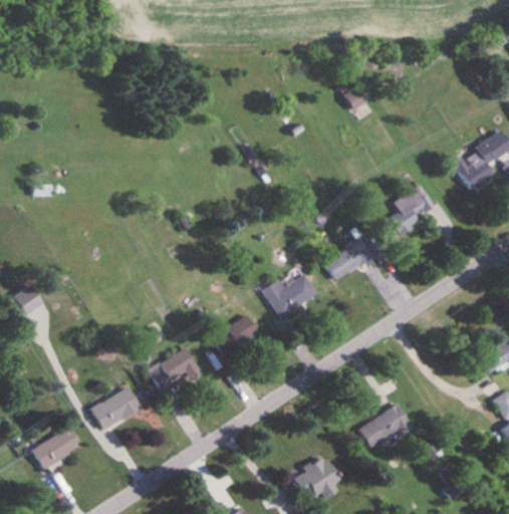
[(357,82),(367,98),(352,106),(343,91),(357,82)]
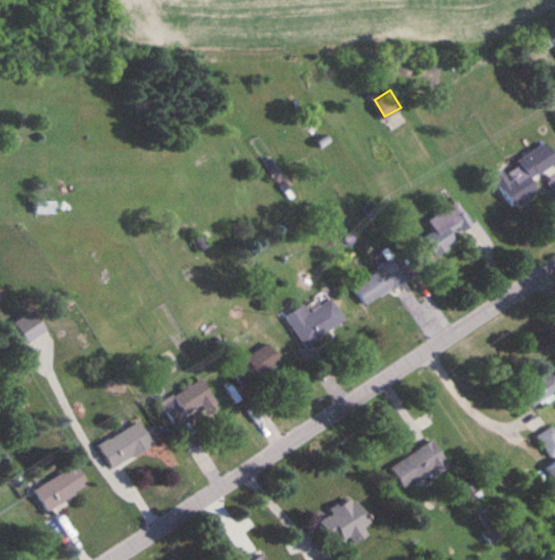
[(328,135),(333,141),(322,148),(318,141),(328,135)]
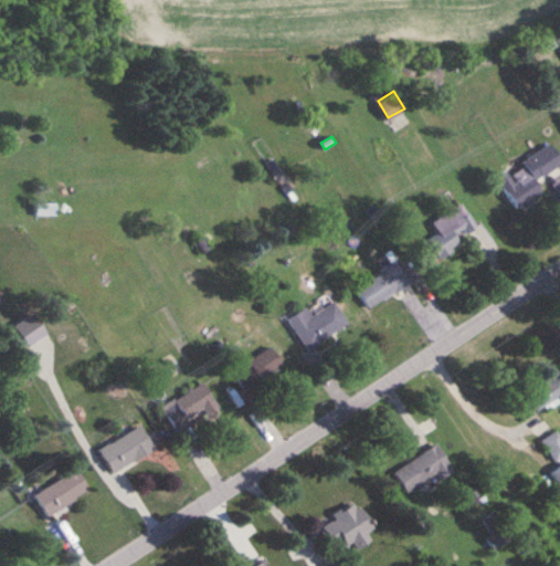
[(534,178),(524,161),(551,144),(559,156),(559,167),(539,179),(546,189),(518,207),(500,180),(511,174),(520,187),(534,178)]
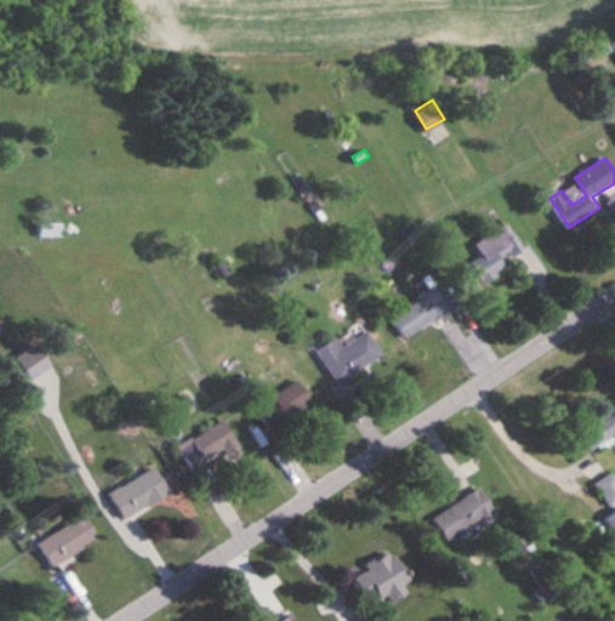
[(67,223),(45,223),(45,237),(67,237),(67,223)]
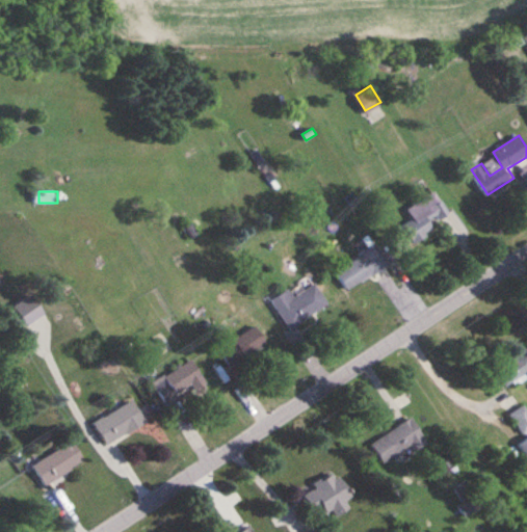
[(409,209),(436,191),(449,214),(439,220),(437,216),(426,222),(431,232),(414,243),(403,227),(416,219),(409,209)]
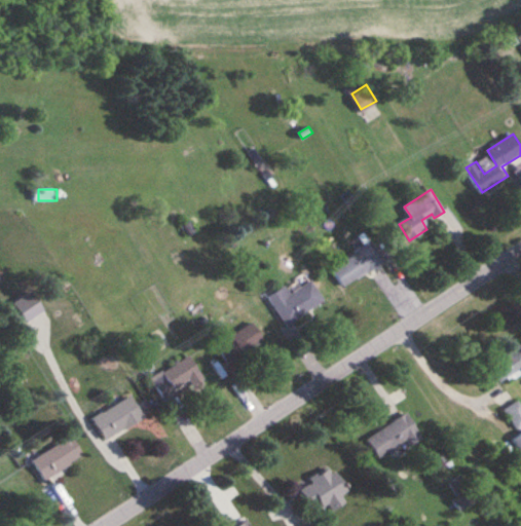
[(374,241),(385,260),(344,286),(332,267),(374,241)]
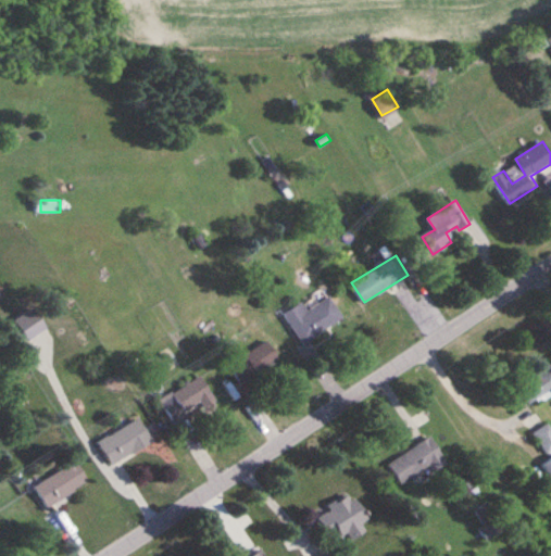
[(285,314),(304,302),(307,306),(321,298),(337,323),(303,343),(285,314)]
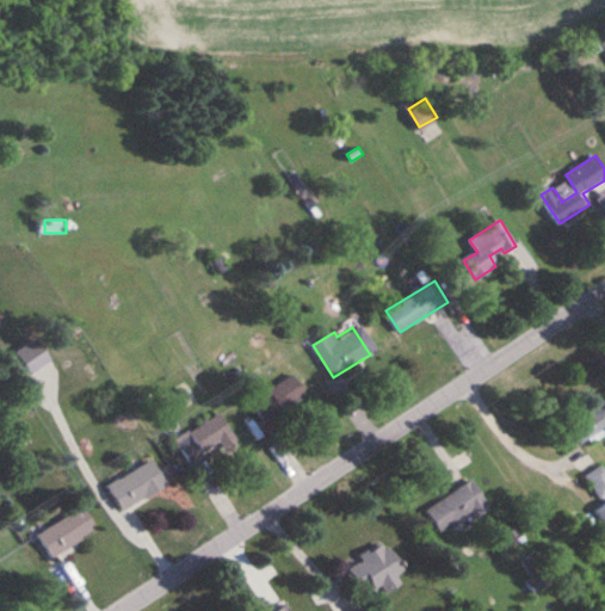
[(295,372),(308,394),(266,420),(252,399),(295,372)]
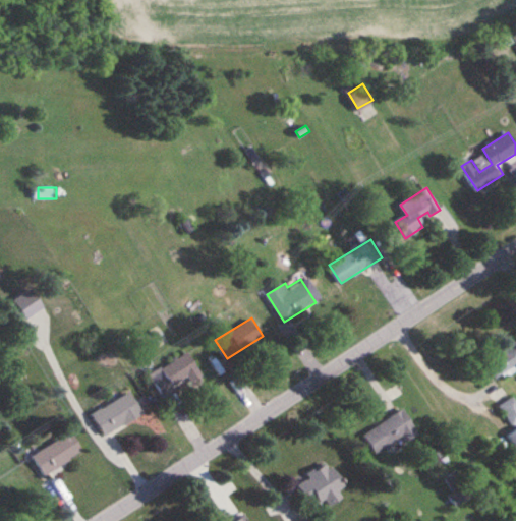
[(14,340),(25,340),(25,348),(14,348),(14,340)]
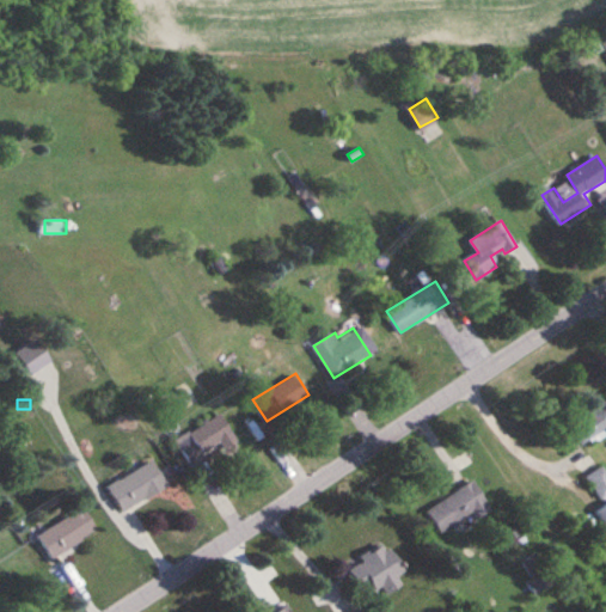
[(569,427),(605,403),(605,428),(581,445),(569,427)]
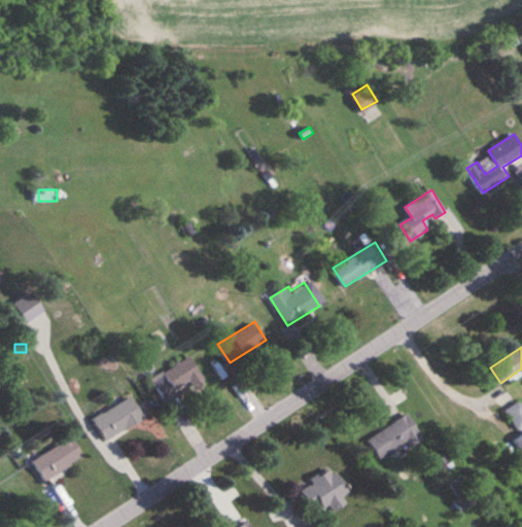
[(192,355),(204,376),(178,392),(176,388),(163,396),(152,380),(192,355)]
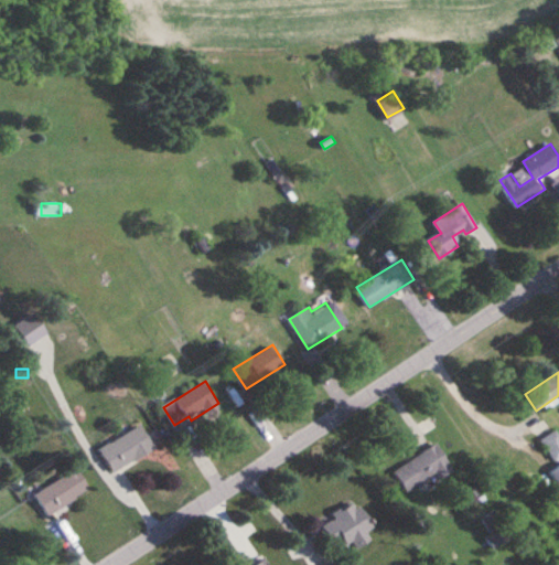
[(100,447),(139,423),(154,446),(115,470),(100,447)]
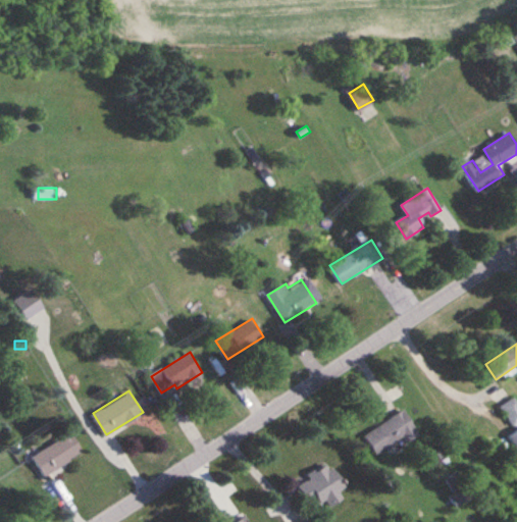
[(503,406),(516,397),(516,423),(514,424),(503,406)]
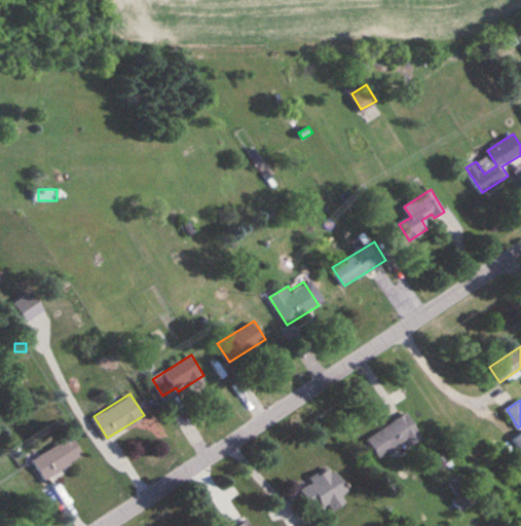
[(370,439),(409,414),(419,430),(380,455),(370,439)]
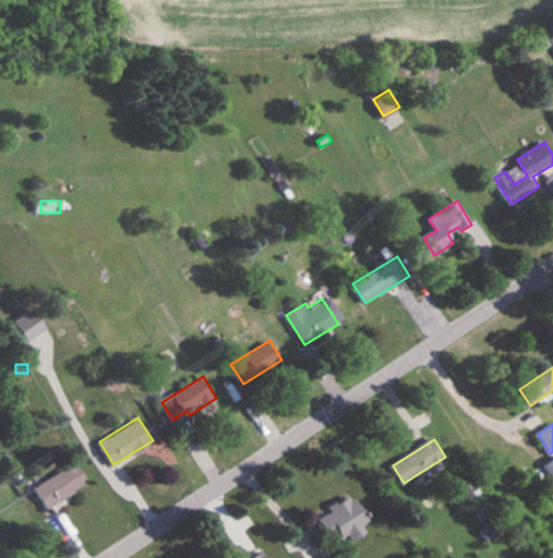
[(37,487),(76,462),(88,481),(48,506),(37,487)]
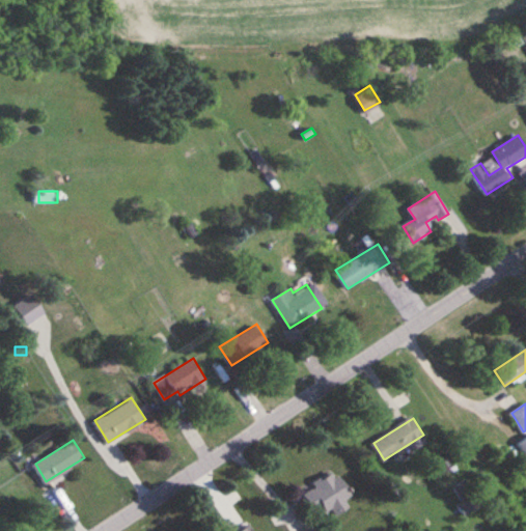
[(305,495),(316,487),(313,483),(335,470),(352,496),(319,516),(305,495)]
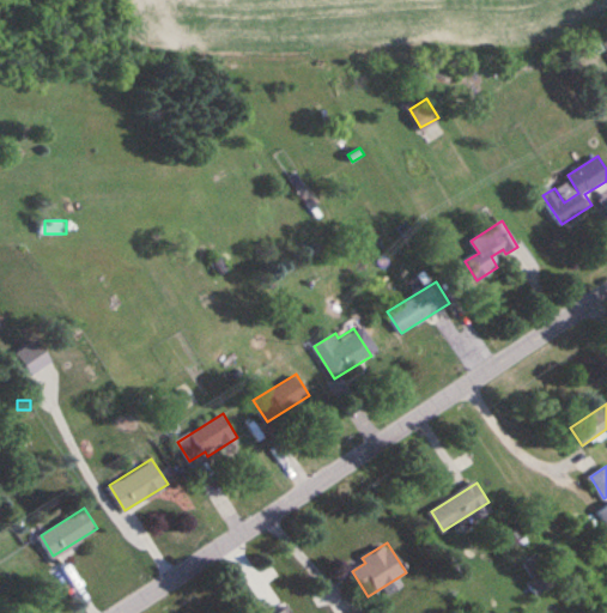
[(539,554),(553,576),(534,588),(529,581),(534,577),(524,563),(539,554)]
